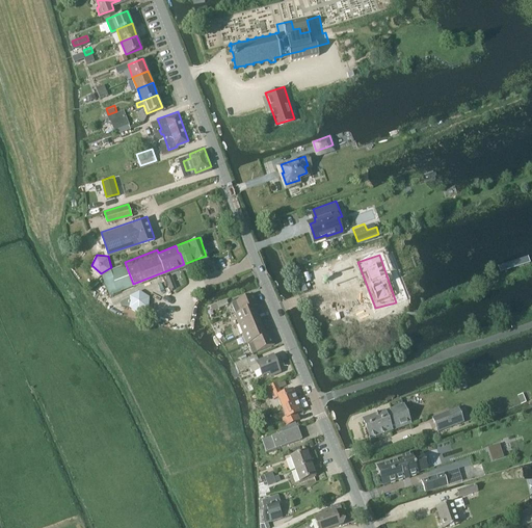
[(173,273),(166,275),(171,288),(178,286),(173,273)]
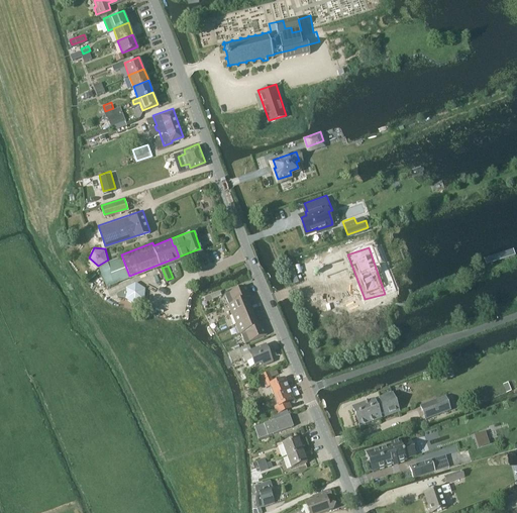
[(118,290),(119,293),(126,294),(134,299),(142,296),(143,286),(136,282),(118,290)]
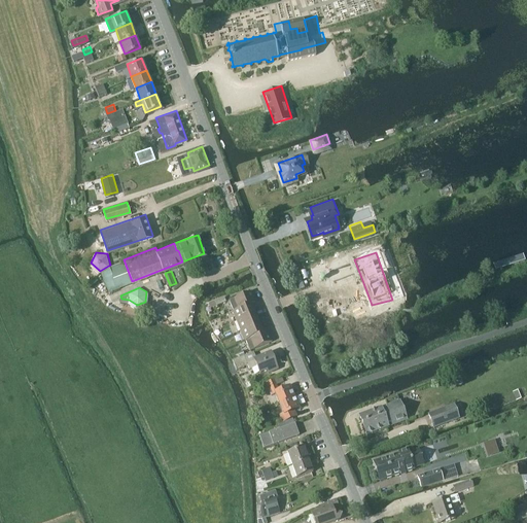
[(231,302),(233,308),(250,301),(255,299),(250,288),(229,298),(231,302)]
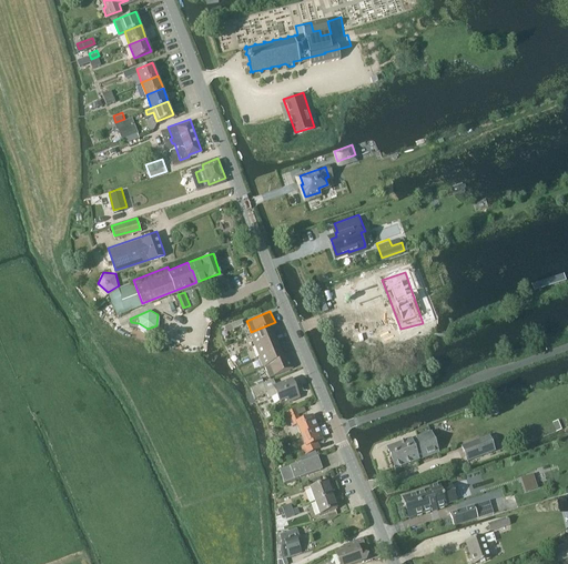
[(243,322),(241,316),(224,324),(226,329),(243,322)]
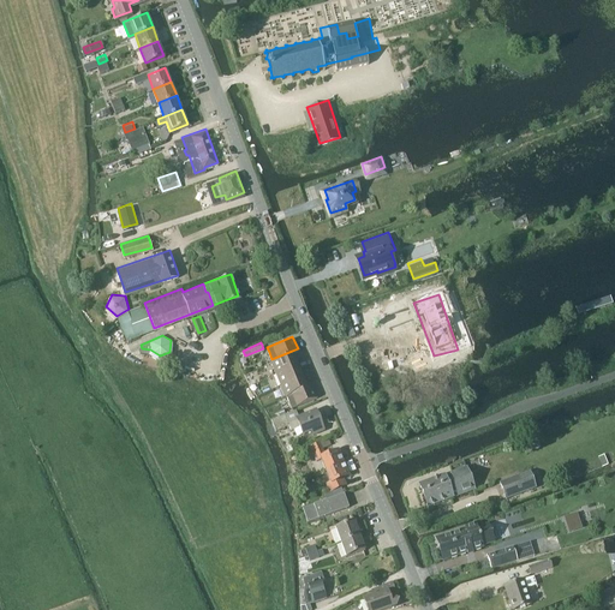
[(272,359),(276,371),(297,363),(292,351),(272,359)]
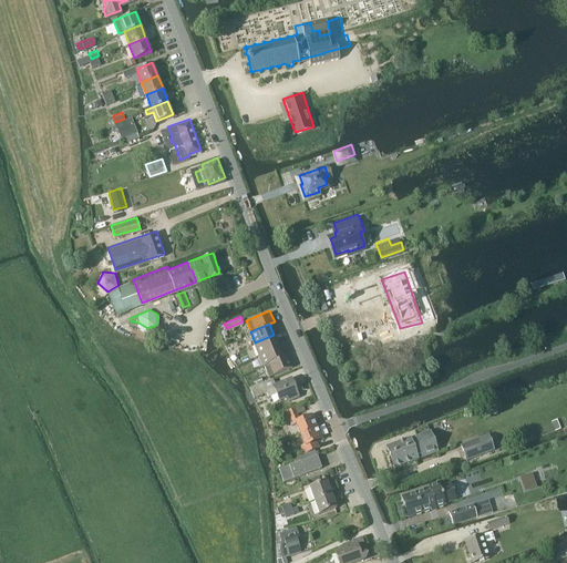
[(274,335),(255,343),(259,352),(278,345),(274,335)]
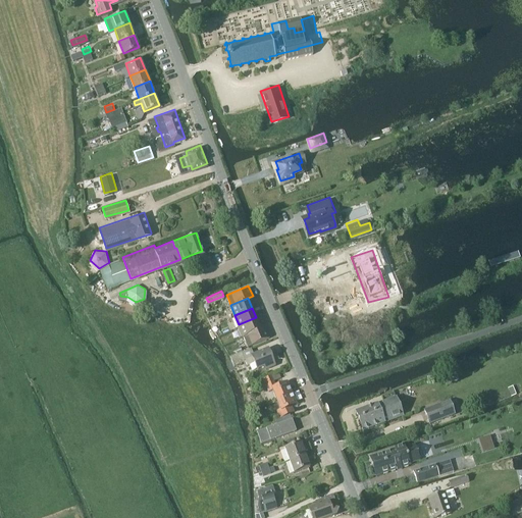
[(243,333),(260,326),(256,317),(239,324),(243,334),(243,333)]
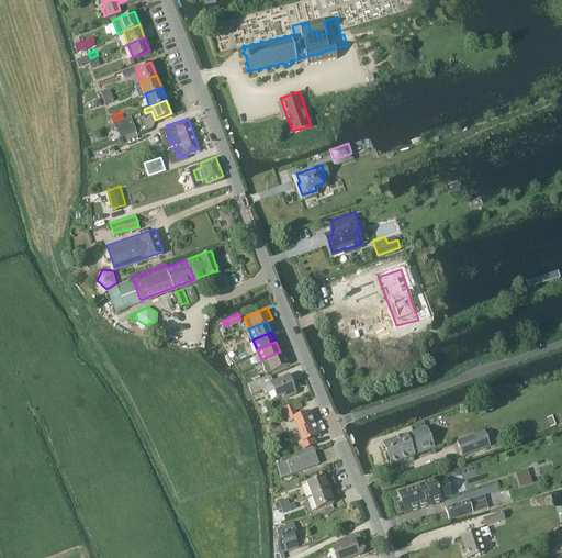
[(261,359),(261,360),(266,371),(290,361),(284,349),(280,352),(261,359)]
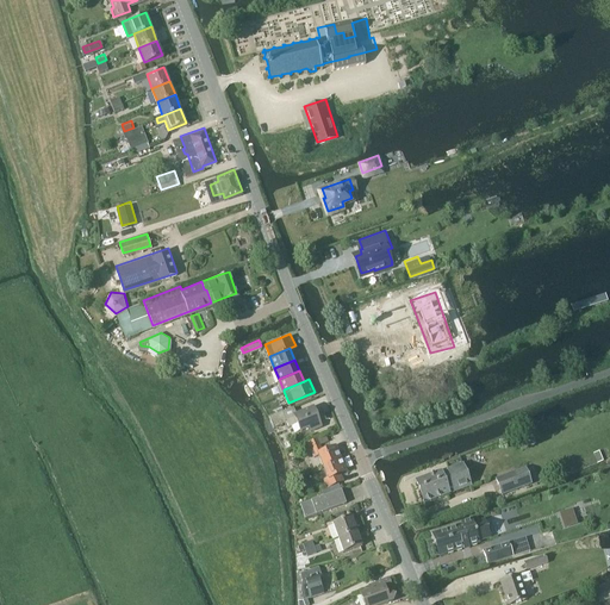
[(294,413),(286,417),(282,409),(269,415),(274,425),(287,419),(288,424),(298,420),(300,428),(309,424),(311,428),(321,423),(321,424),(322,424),(313,405),(294,412),(294,413)]
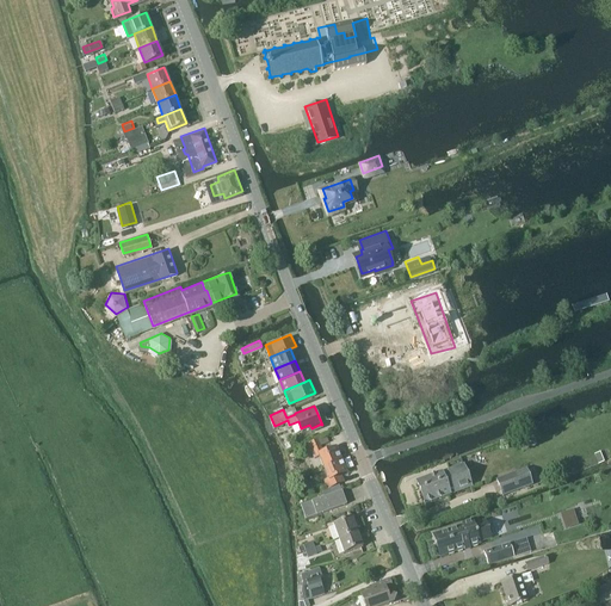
[(323,464),(341,457),(337,444),(322,449),(318,437),(308,440),(315,456),(320,453),(323,464)]
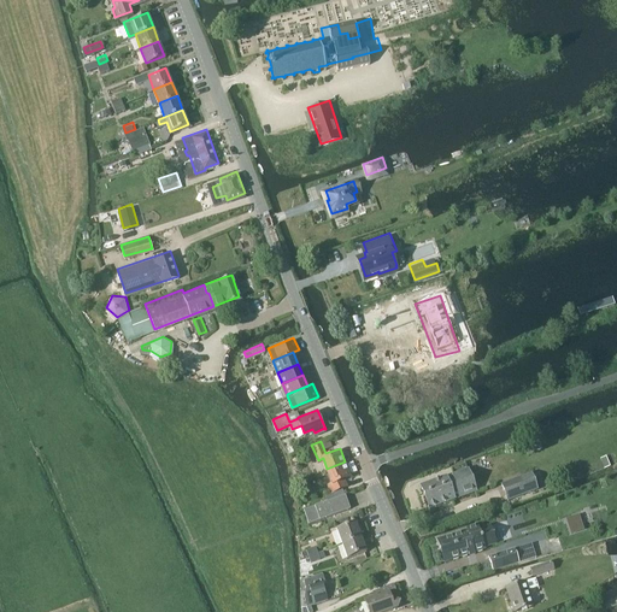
[(345,462),(327,469),(331,480),(328,482),(331,490),(347,483),(345,477),(351,475),(345,462)]
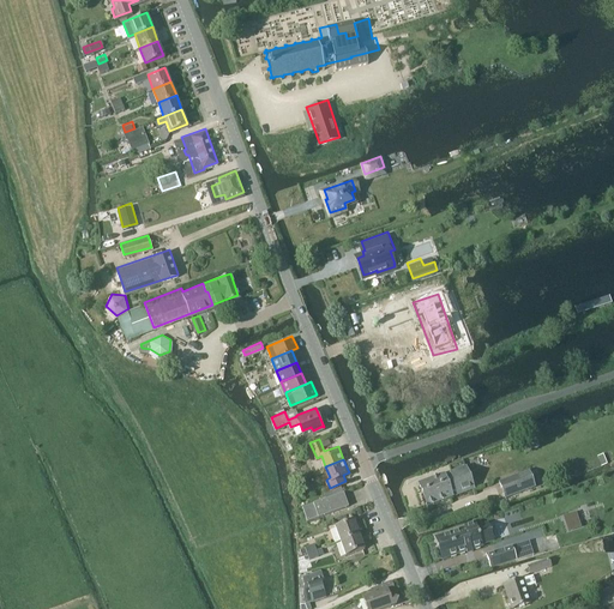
[(475,486),(465,463),(419,481),(427,504),(475,486)]
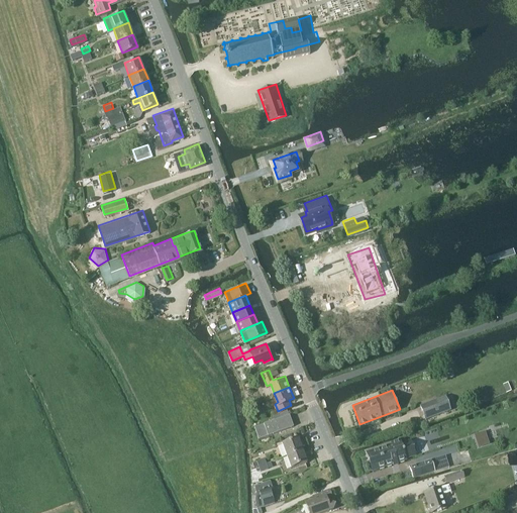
[(450,408),(446,395),(421,403),(425,416),(450,408)]
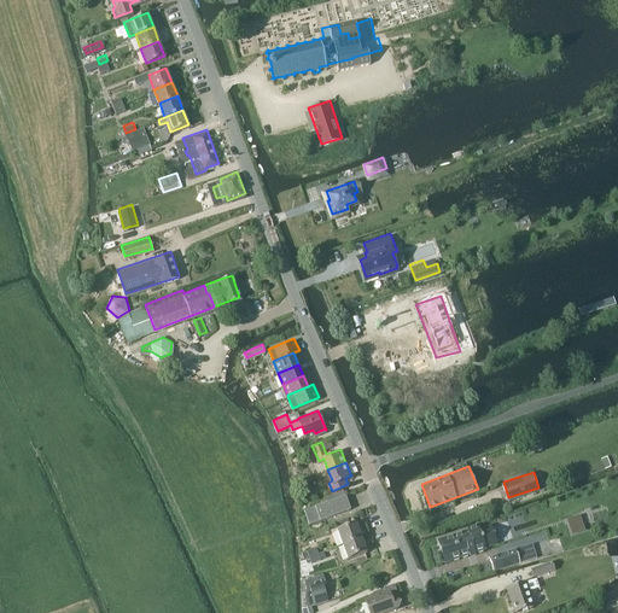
[(334,513),(351,507),(347,492),(315,505),(304,508),(309,521),(320,518),(321,518),(334,513)]
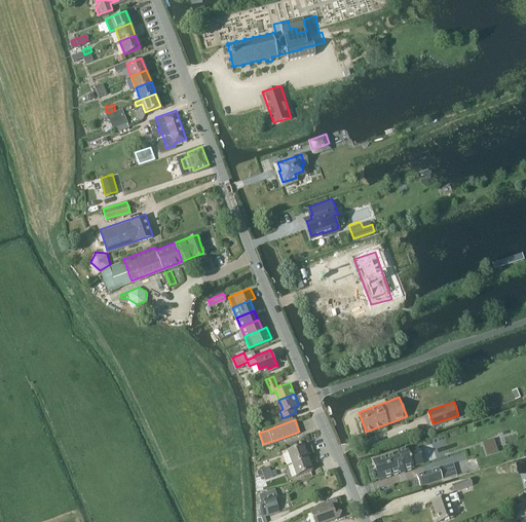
[(299,432),(285,437),(287,442),(304,436),(302,431),(299,432)]
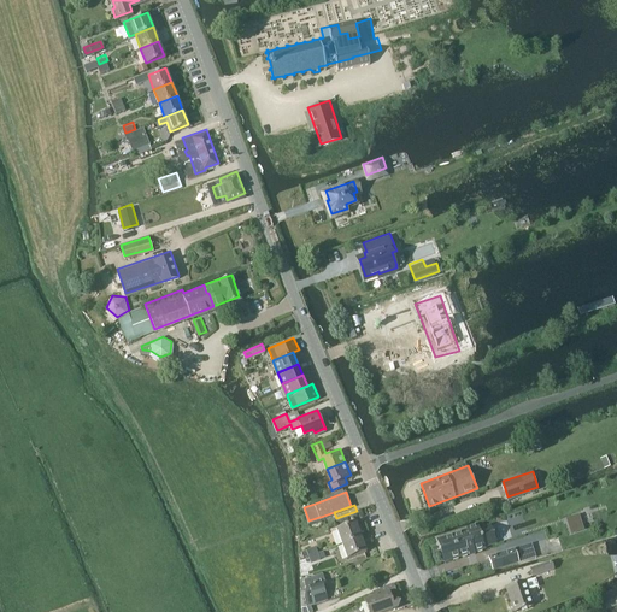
[(583,525),(579,512),(570,516),(575,529),(583,525)]
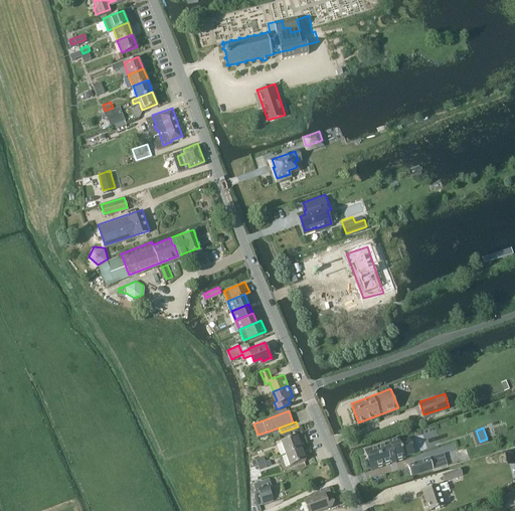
[(286,452),(302,446),(297,434),(282,440),(286,452)]
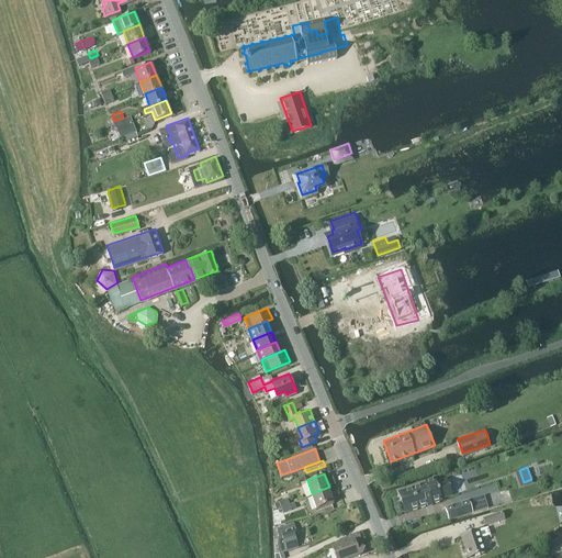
[(406,508),(427,501),(427,500),(431,499),(431,500),(441,497),(441,495),(452,492),(447,476),(436,479),(435,476),(425,479),(426,481),(400,490),(406,508)]
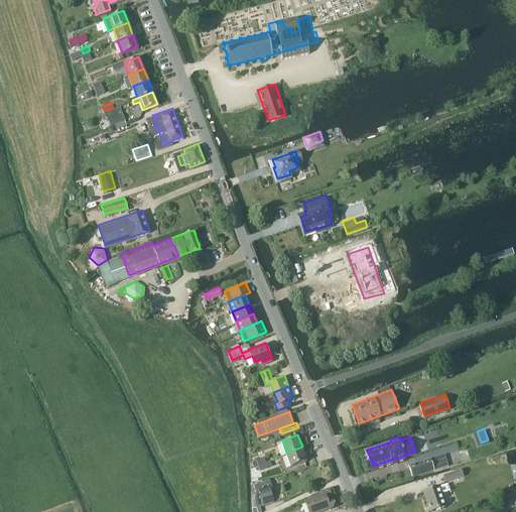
[(302,446),(286,453),(291,465),(306,459),(302,446)]
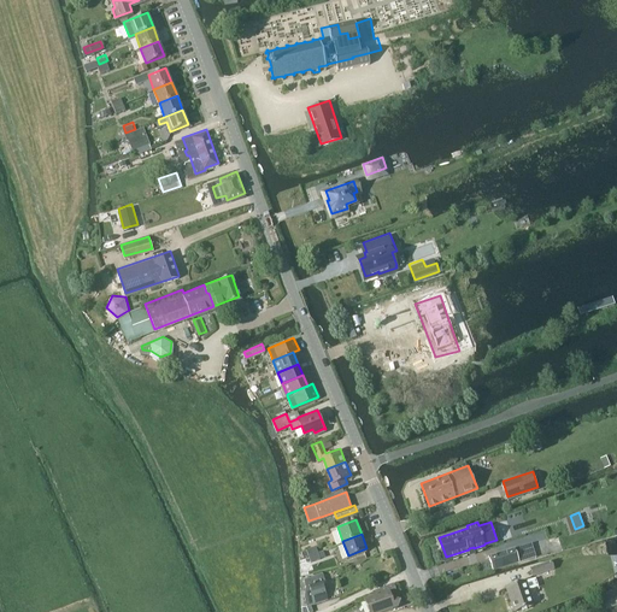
[(309,554),(318,551),(316,545),(301,551),(304,555),(309,554)]
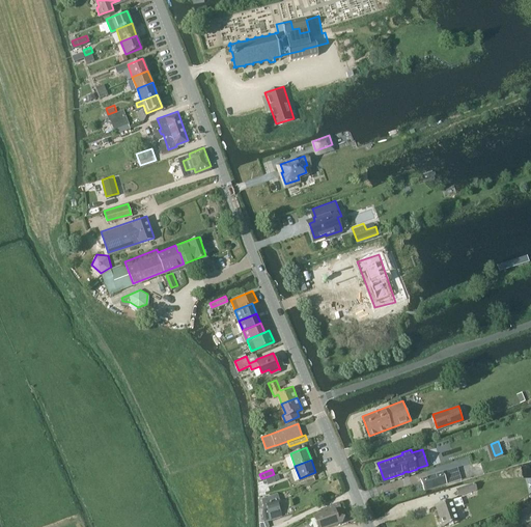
[(424,489),(446,480),(443,470),(421,477),(424,489)]
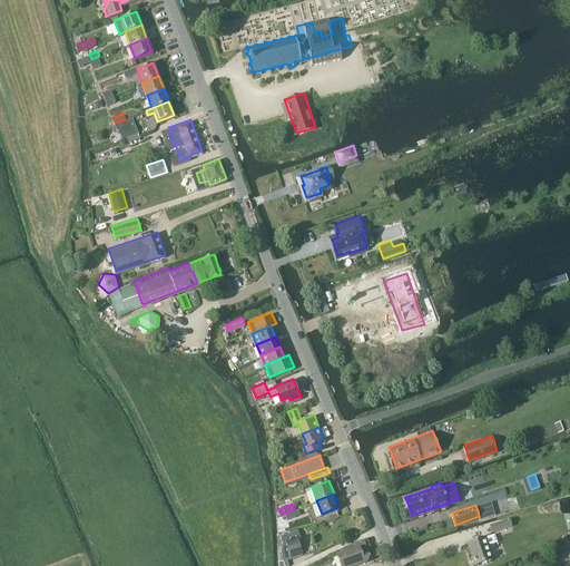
[(512,524),(510,517),(491,524),(493,530),(512,524)]
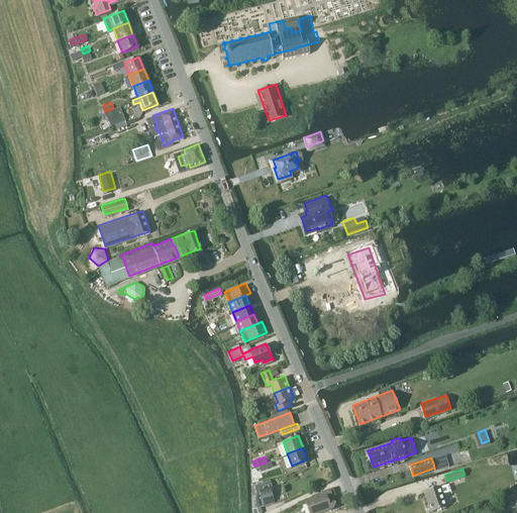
[(275,500),(270,486),(272,485),(270,479),(254,484),(256,490),(255,499),(257,506),(275,500)]
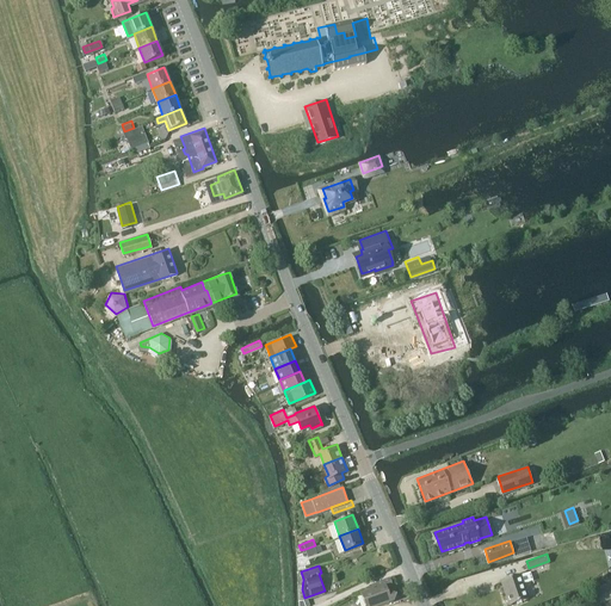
[(528,597),(520,573),(503,579),(510,603),(528,597)]
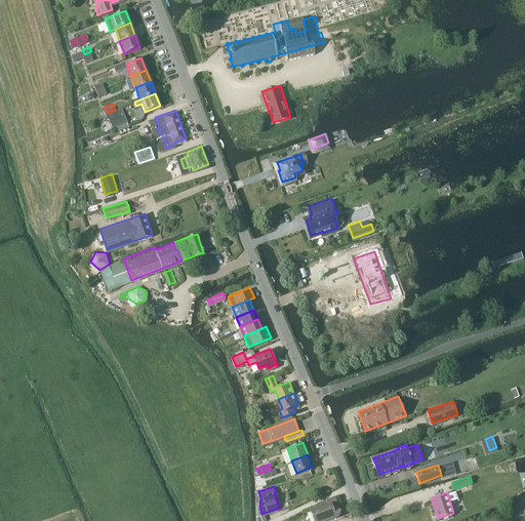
[(320,520),(338,514),(340,510),(335,508),(333,509),(332,504),(337,502),(335,495),(318,503),(320,506),(311,509),(315,520),(320,520)]
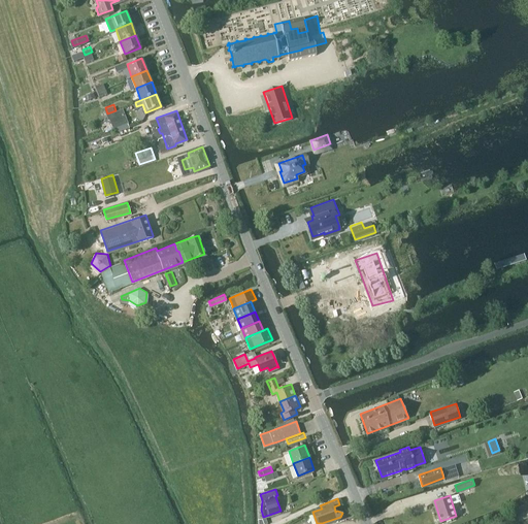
[(527,502),(517,508),(515,509),(519,519),(527,515),(527,502)]
